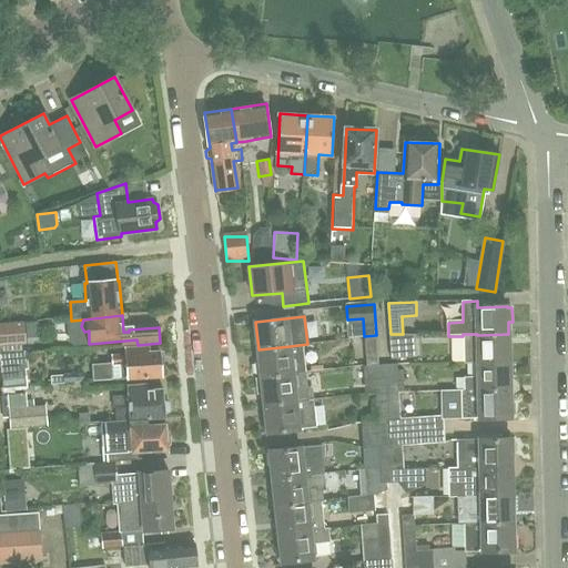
[(0,345),(26,344),(24,322),(0,323),(0,345)]
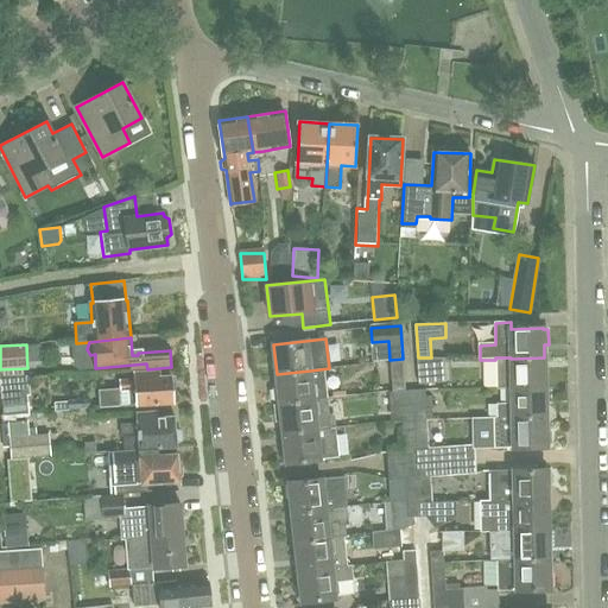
[(442,358),(431,358),(418,358),(419,384),(443,382),(442,358)]
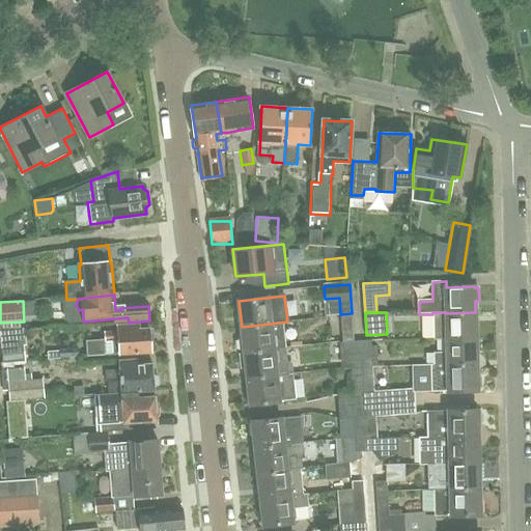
[(476,338),(475,312),(446,313),(446,312),(432,312),(432,314),(434,339),(442,338),(442,339),(476,338)]
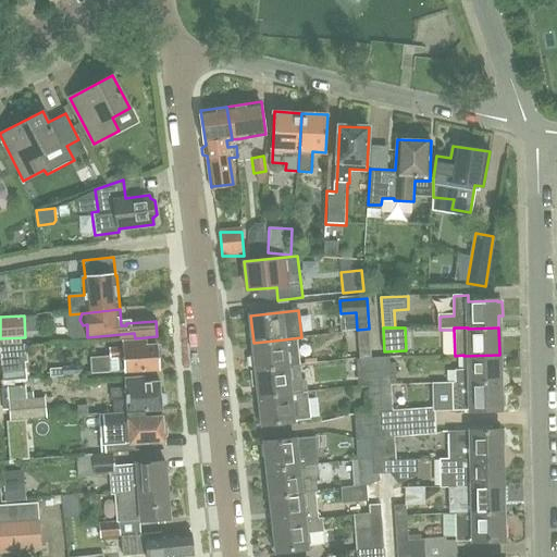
[(371,348),(369,329),(357,330),(358,349),(371,348)]
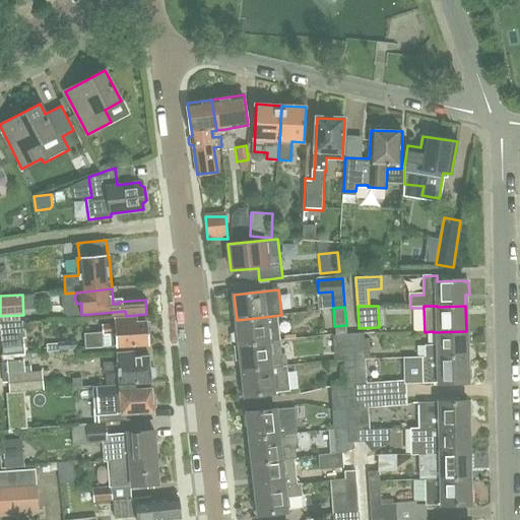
[(277,324),(266,325),(265,317),(237,320),(238,331),(236,331),(234,334),(235,343),(237,344),(240,344),(240,345),(279,341),(277,324)]
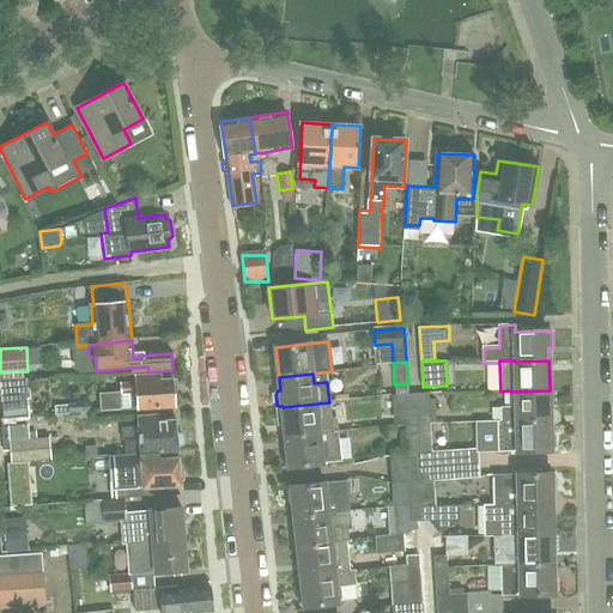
[(121,386),(123,411),(175,407),(174,378),(161,380),(161,375),(135,376),(137,384),(121,386)]
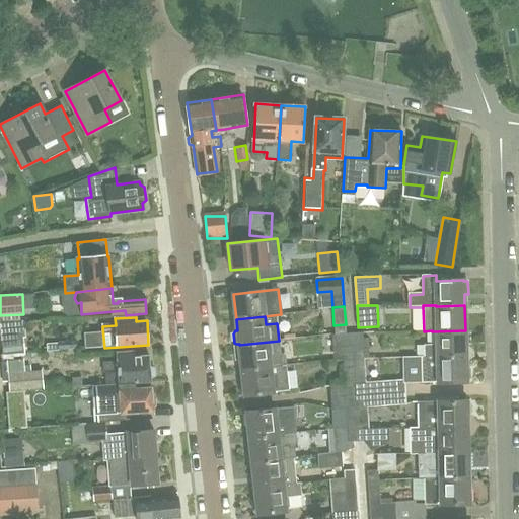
[(0,334),(0,339),(25,337),(24,321),(0,322),(0,334)]
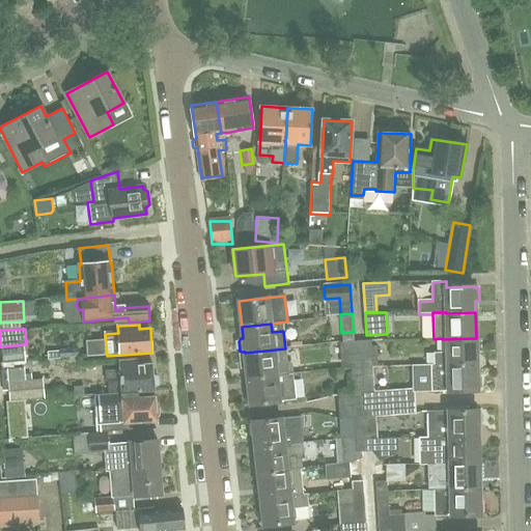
[(477,364),(476,338),(442,339),(442,353),(432,353),(434,364),(434,366),(477,364)]
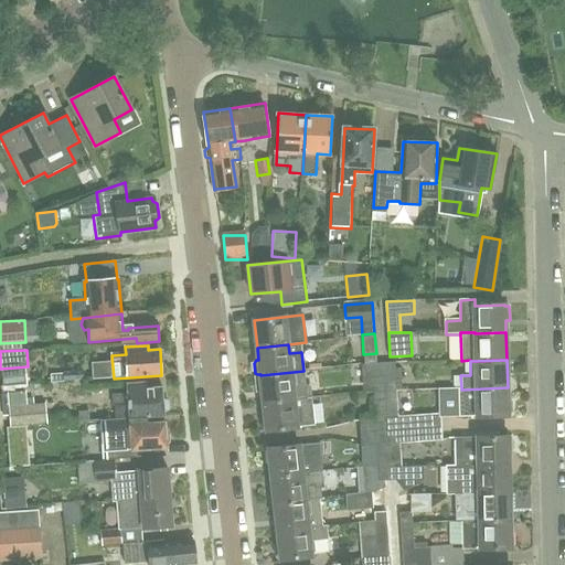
[(394,361),(383,362),(385,400),(397,400),(396,390),(402,388),(401,369),(394,369),(394,361)]
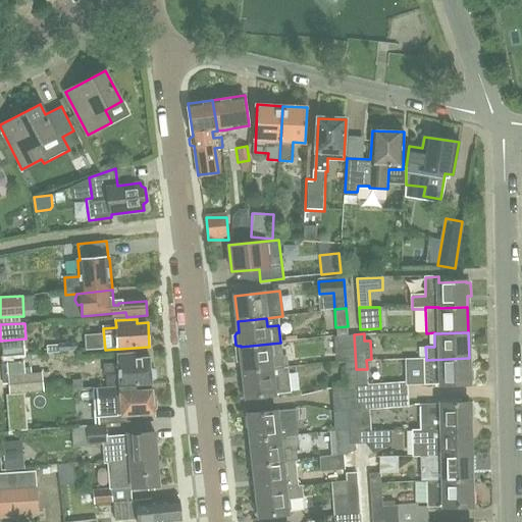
[(346,370),(356,369),(354,334),(332,335),(334,360),(345,360),(346,370)]
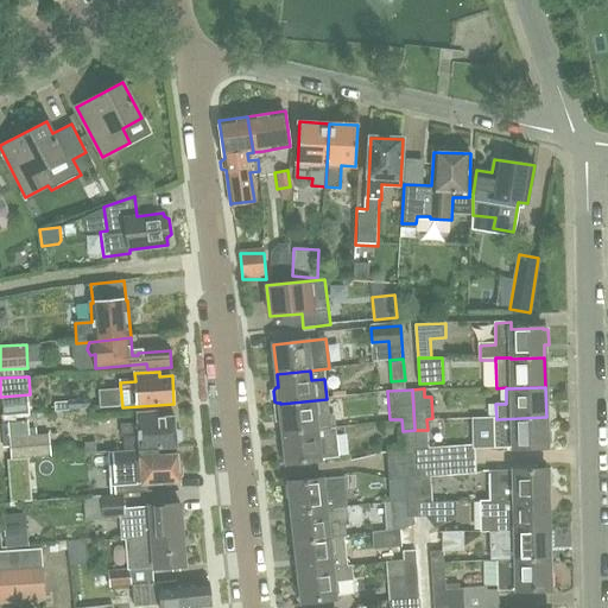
[(92,399),(69,400),(69,411),(92,409),(92,399)]
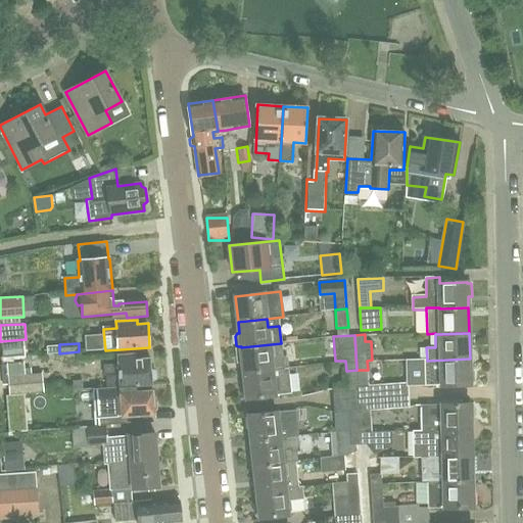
[(283,357),(281,343),(241,347),(244,373),(272,370),(272,369),(288,368),(287,357),(283,357)]
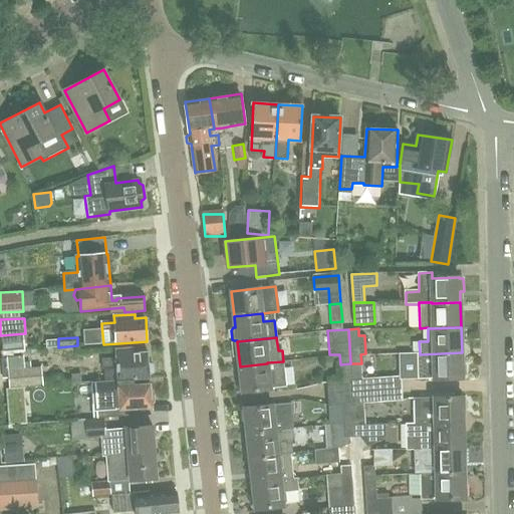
[(150,378),(148,352),(133,353),(133,348),(116,349),(116,358),(102,359),(103,369),(105,369),(106,381),(133,379),(150,378)]
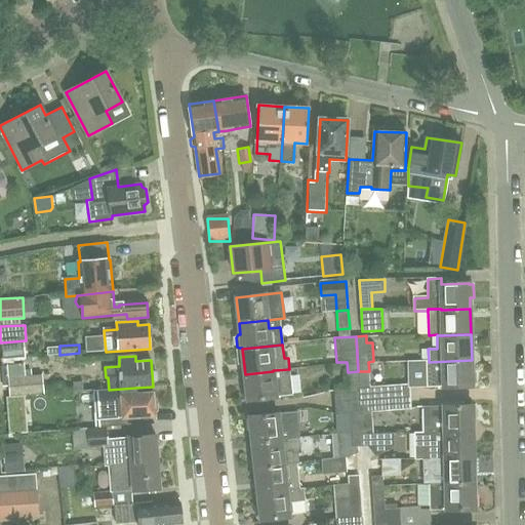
[(477,385),(477,373),(475,371),(472,371),(472,360),(429,362),(429,360),(425,360),(426,388),(472,387),(472,386),(476,386),(477,385)]
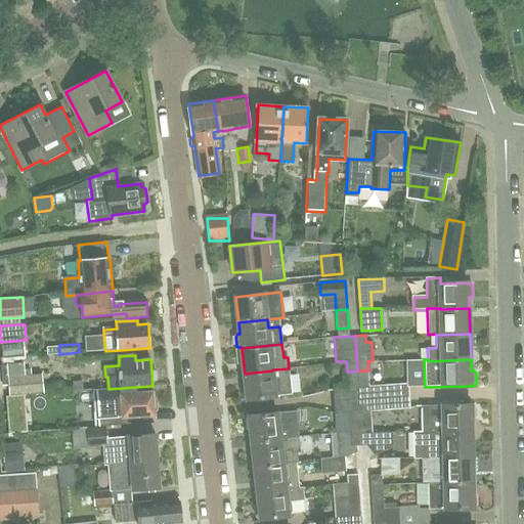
[(43,392),(42,374),(24,376),(24,363),(7,364),(9,395),(43,392)]
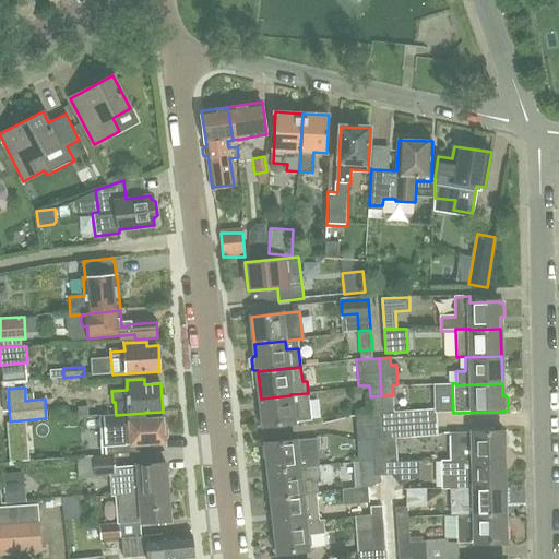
[(308,400),(292,401),(290,395),(261,399),(263,426),(310,421),(308,400)]
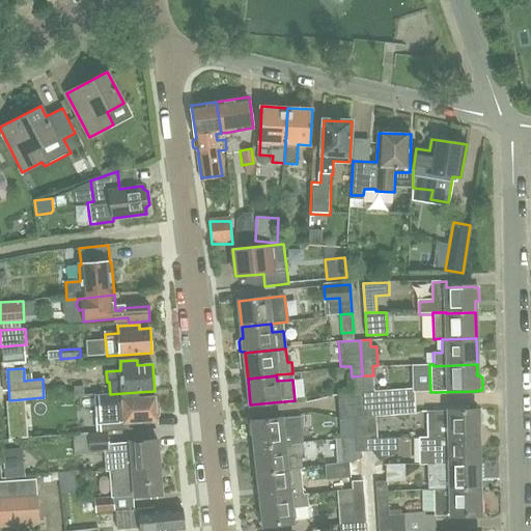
[(338,408),(364,406),(362,375),(352,376),(353,394),(337,394),(338,408)]
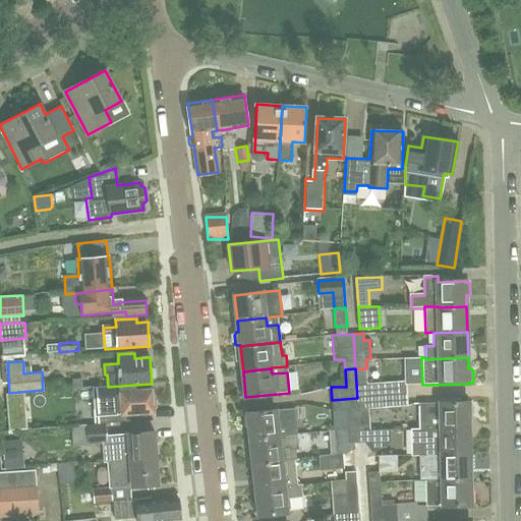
[(384,396),(383,383),(367,384),(366,368),(355,368),(357,398),(384,396)]
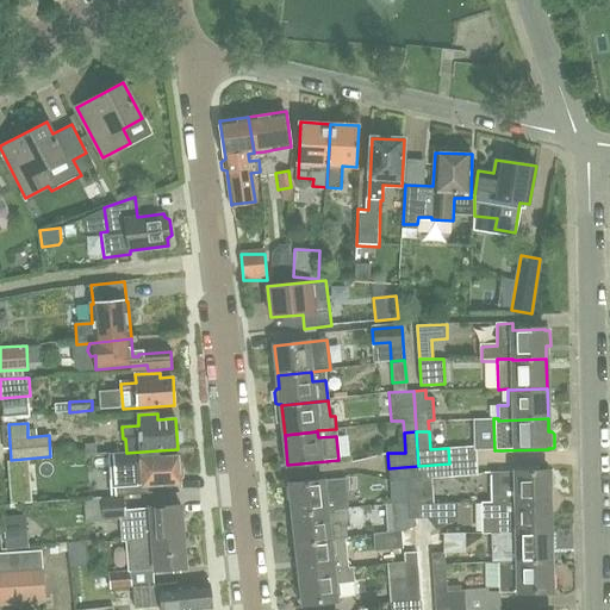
[(104,446),(83,447),(85,456),(104,455),(104,446)]
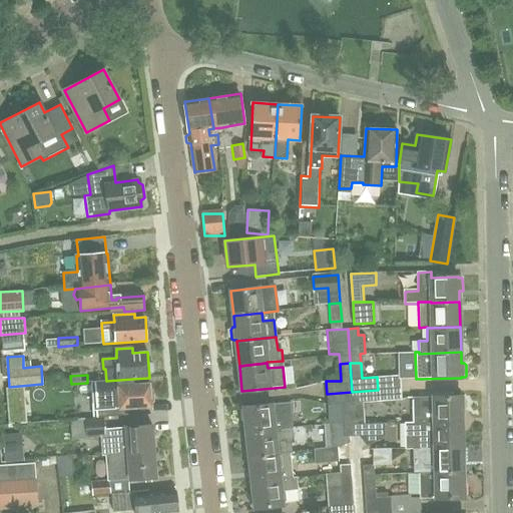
[(153,402),(152,397),(150,395),(149,384),(132,385),(132,379),(106,381),(95,382),(97,416),(104,416),(125,414),(124,409),(151,407),(150,404),(153,402)]
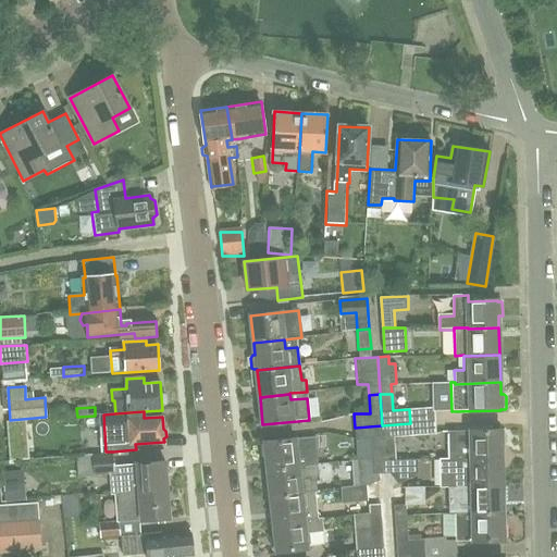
[(26,436),(25,420),(5,421),(8,438),(26,436)]
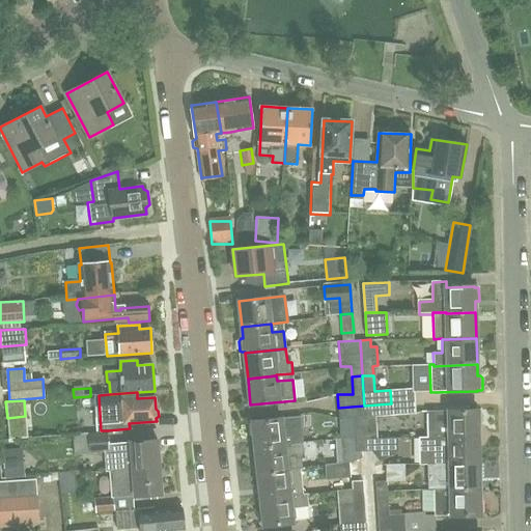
[(392,416),(391,403),(364,406),(366,436),(378,435),(376,417),(392,416)]
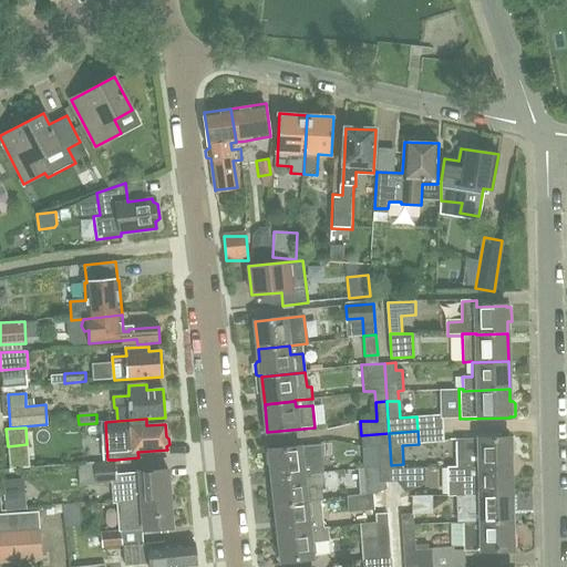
[(379,465),(391,465),(389,433),(361,435),(362,449),(378,447),(379,465)]
